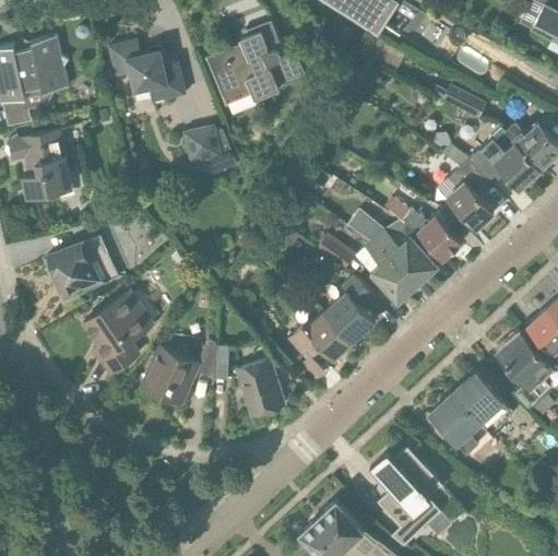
[(318,0),(377,37),(399,2),(393,0),(318,0)]
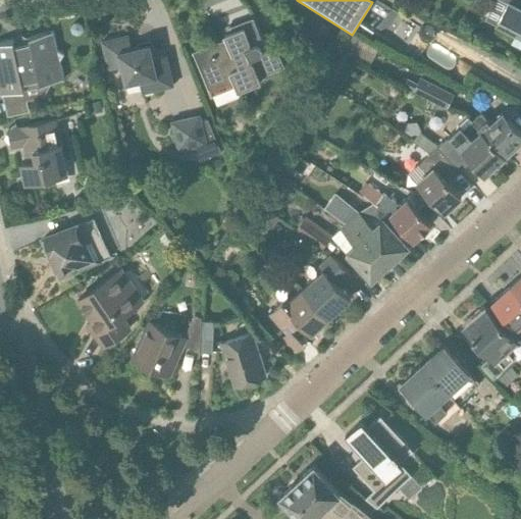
[(520,42),(520,0),(496,0),(507,5),(496,29),(520,42)]
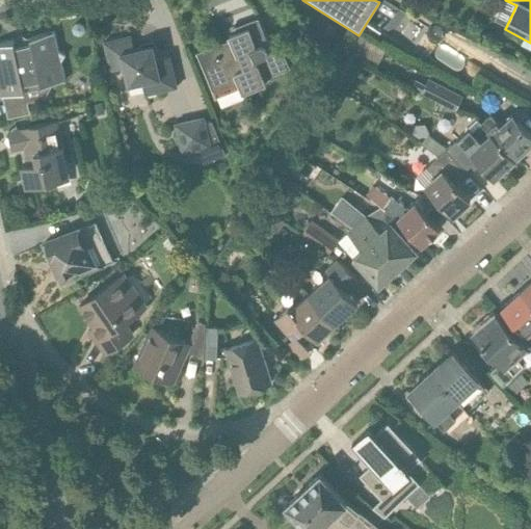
[(267,44),(258,20),(235,29),(237,34),(229,37),(231,42),(196,56),(215,101),(216,101),(214,95),(238,85),(242,96),(265,85),(264,81),(289,71),(276,40),(267,44)]
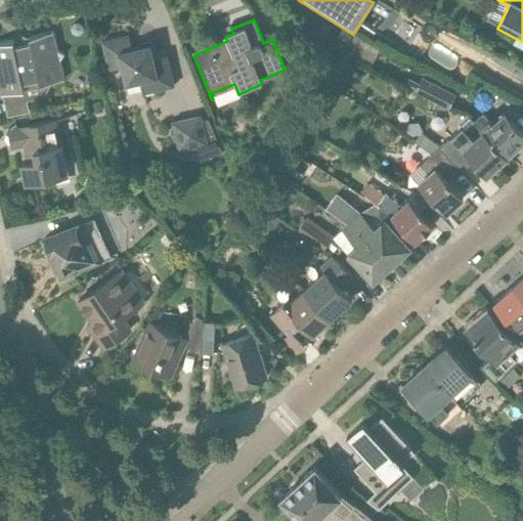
[(2,98),(7,120),(29,115),(23,86),(51,80),(52,85),(63,82),(59,63),(64,57),(57,52),(53,34),(0,46),(0,98),(2,98)]
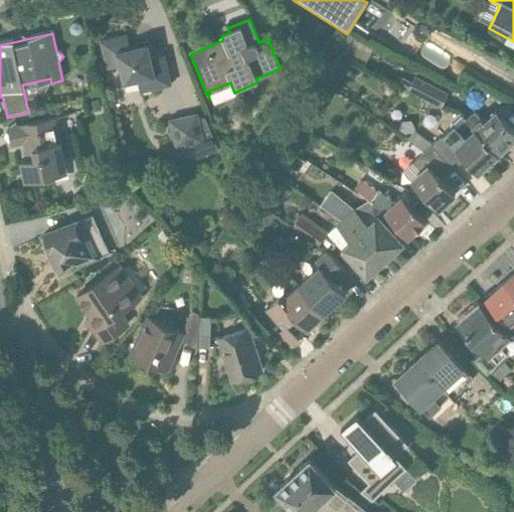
[(332,56),(334,57),(342,60),(355,39),(344,34),(332,56)]
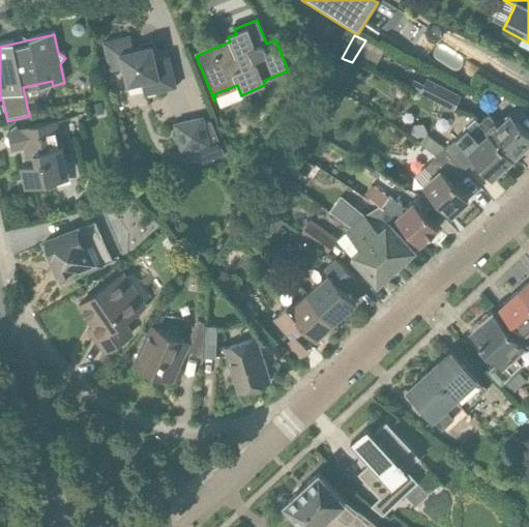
[(134,53),(130,42),(130,38),(103,46),(110,74),(123,70),(127,87),(141,84),(144,97),(176,91),(169,58),(155,61),(151,48),(134,53)]
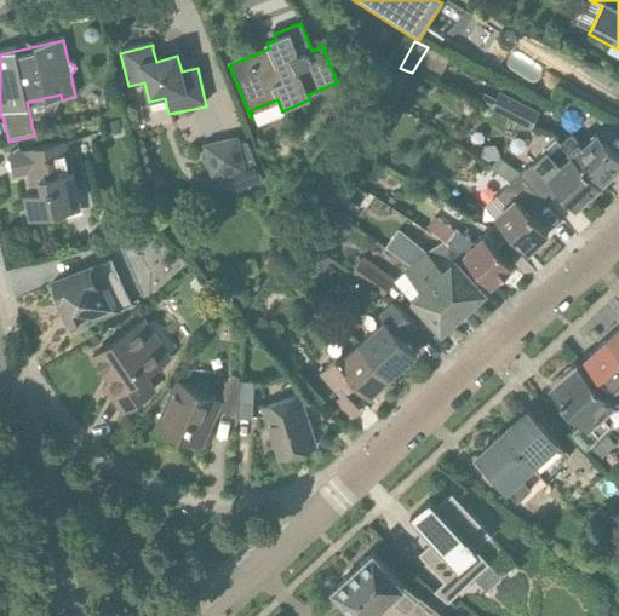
[(413,75),(402,69),(382,101),(393,108),(413,75)]
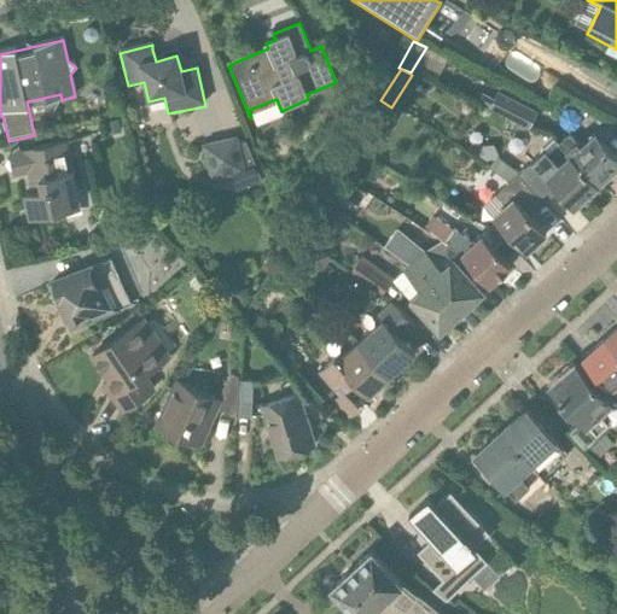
[(537,113),(498,94),(495,99),(483,94),(477,105),(529,130),(537,113)]
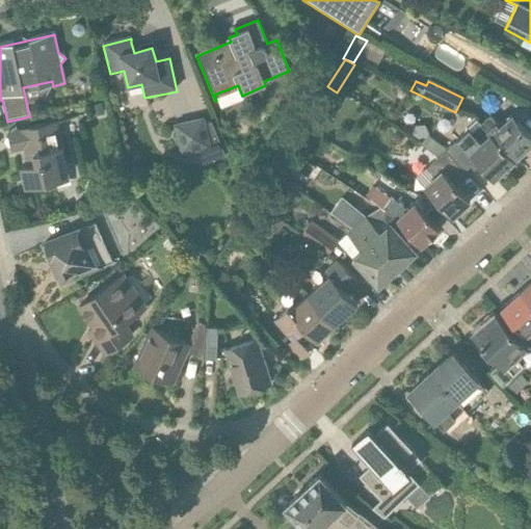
[(101,104),(88,107),(90,118),(104,115),(101,104)]
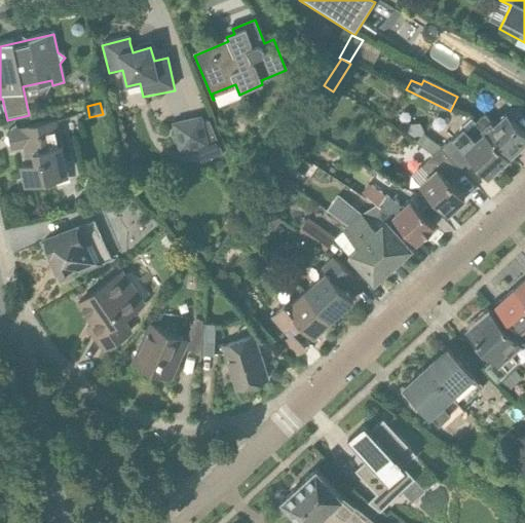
[(326,119),(314,112),(306,124),(317,132),(326,119)]
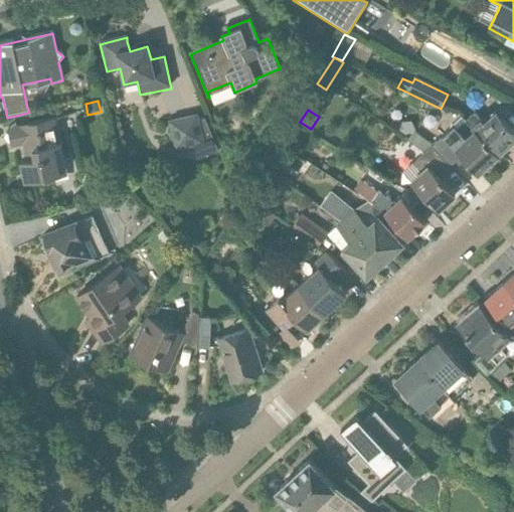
[(466,121),(498,156),(513,141),(513,134),(495,114),(485,123),(480,117),(479,119),(475,114),(466,121)]
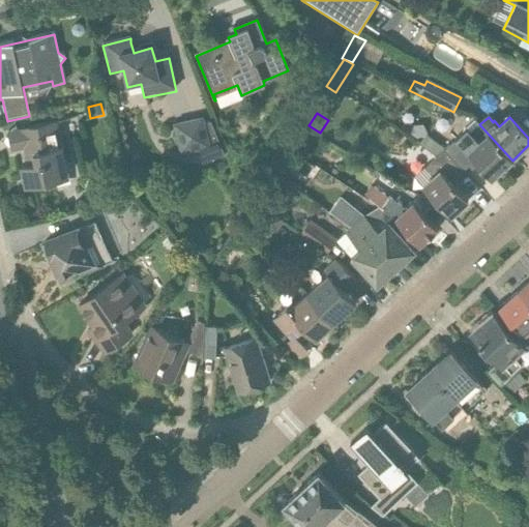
[(205,124),(204,118),(173,125),(180,156),(197,151),(203,165),(224,156),(211,122),(205,124)]
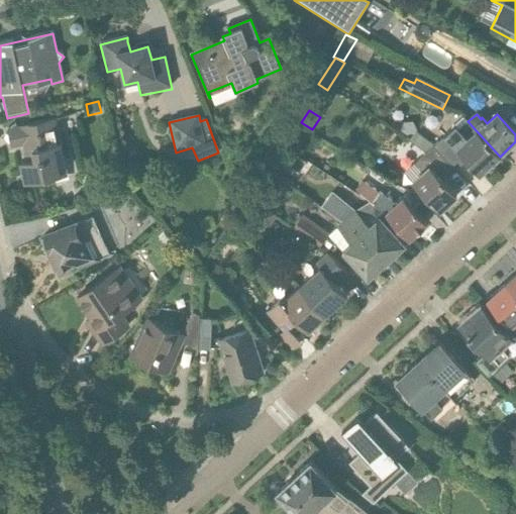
[(500,157),(468,121),(466,118),(456,126),(444,137),(433,147),(454,170),(466,161),(480,176),(500,157)]
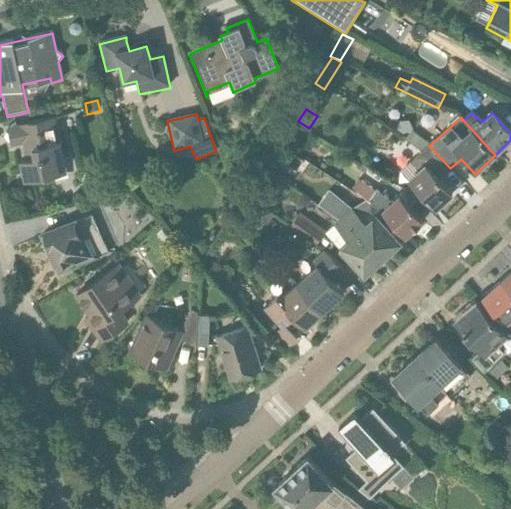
[(31,124),(39,159),(20,163),(25,182),(53,175),(52,172),(66,168),(55,119),(31,124)]
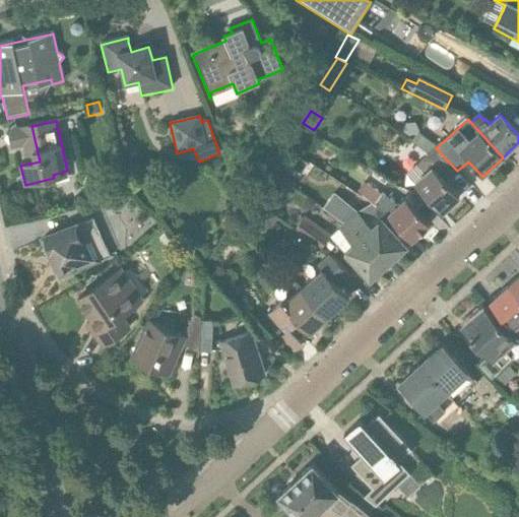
[(410,143),(428,156),(436,148),(417,134),(410,143)]
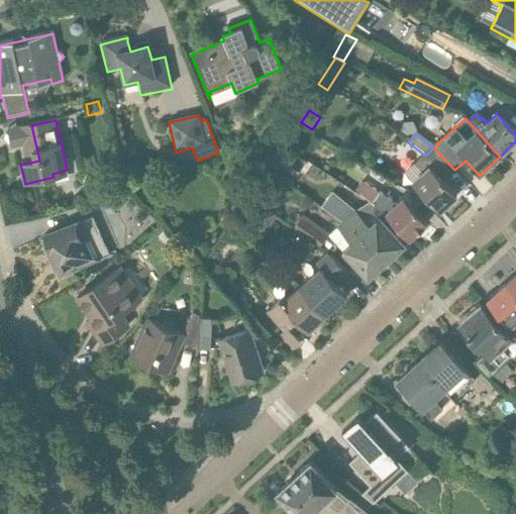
[(443,211),(448,207),(448,204),(456,196),(442,181),(454,170),(433,147),(425,156),(414,166),(422,175),(413,184),(439,213),(441,211),(443,211)]
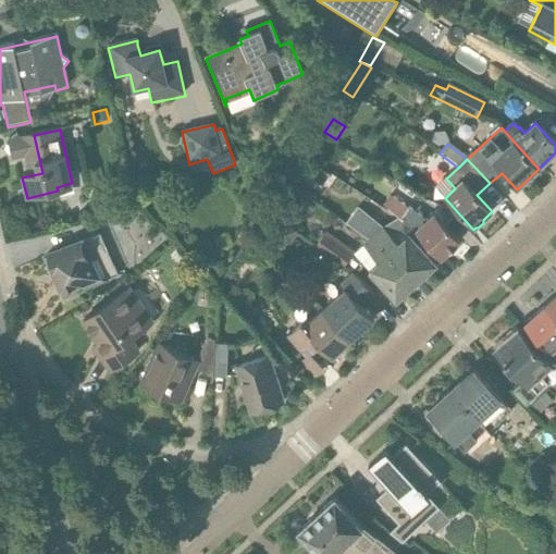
[(427,222),(409,211),(390,197),(382,208),(392,214),(416,231),(441,259),(459,242),(435,214),(427,222)]
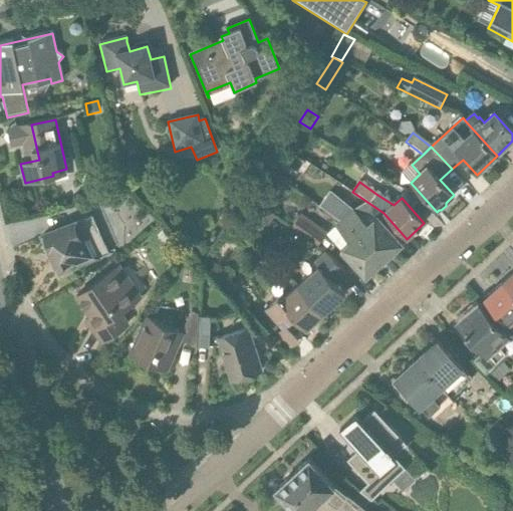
[(353,212),(350,215),(344,220),(382,261),(401,245),(376,219),(367,227),(353,212)]
